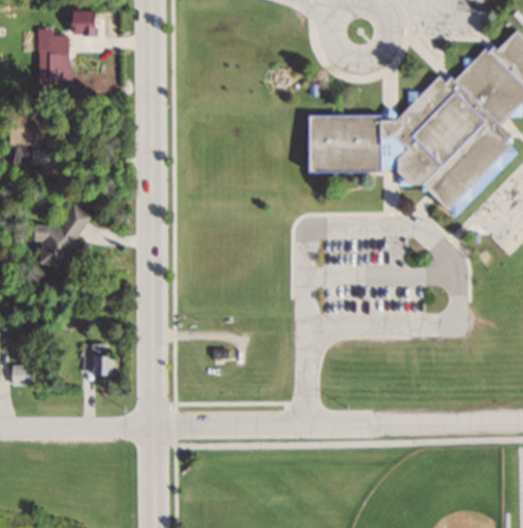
[(306,172),(395,172),(407,185),(421,185),(447,212),(459,212),(521,154),(511,142),(511,136),(499,125),(522,101),(522,35),(517,29),(497,48),(486,48),(456,77),(437,78),(398,116),(390,107),(382,114),(306,116),(306,172)]
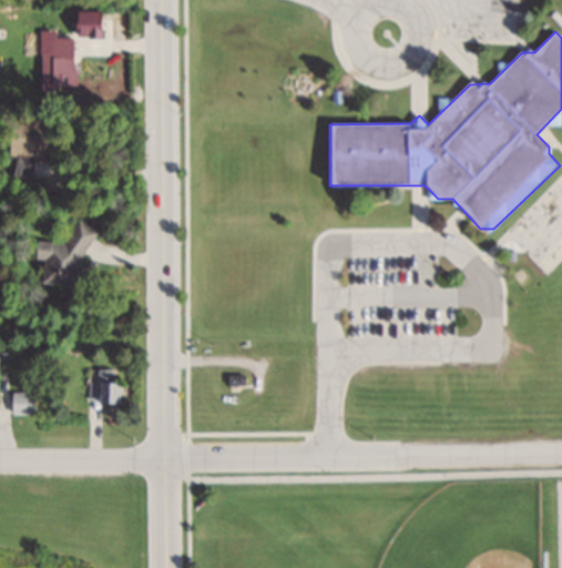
[(80,89),(78,38),(52,39),(53,51),(43,51),(46,90),(80,89)]
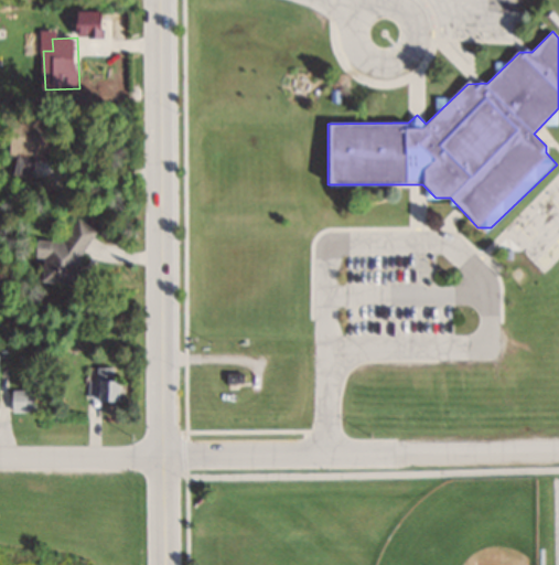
[(43,280),(84,285),(90,224),(74,222),(72,243),(39,240),(36,258),(46,259),(43,280)]
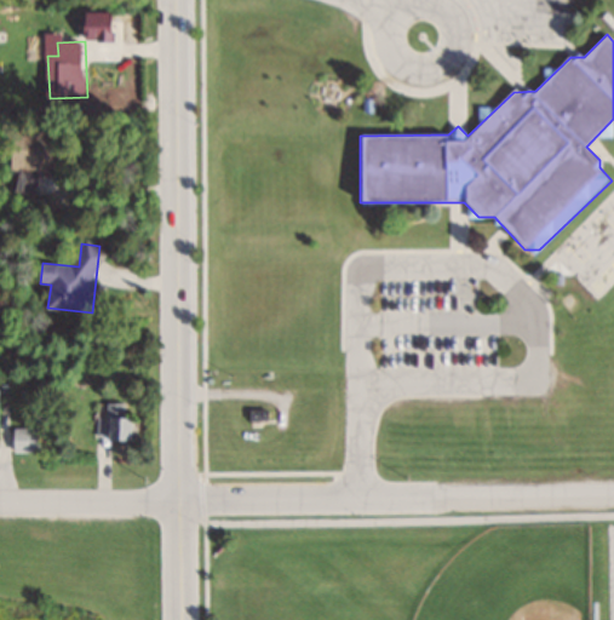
[(103,440),(132,440),(132,403),(103,403),(103,440)]
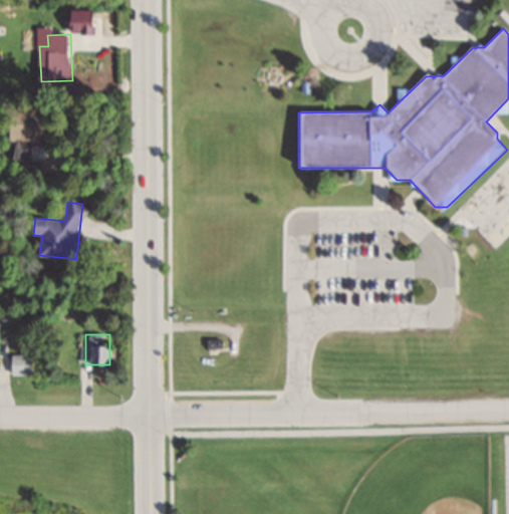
[(13,374),(38,374),(38,355),(13,355),(13,374)]
